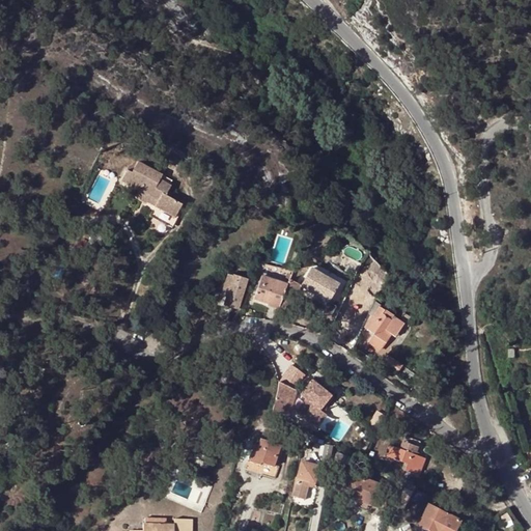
[(171,185),(170,184),(160,179),(162,174),(138,161),(132,172),(127,170),(120,182),(139,191),(158,202),(155,207),(175,218),(182,205),(166,196),(171,185)]
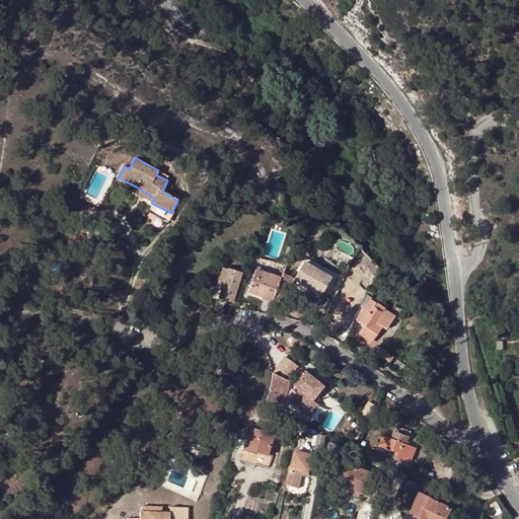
[(156,175),(166,179),(168,176),(158,170),(156,175)]
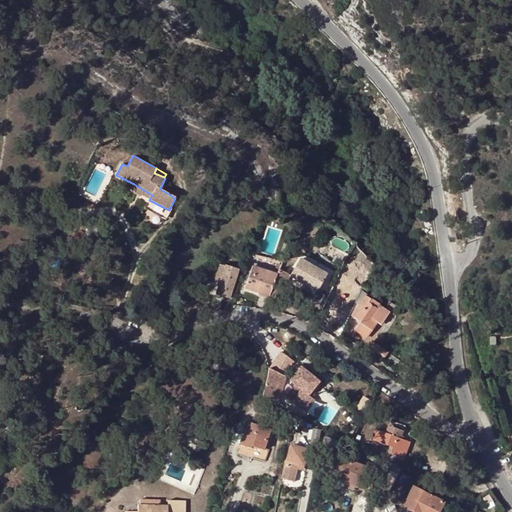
[(149,199),(149,200),(152,195),(134,184),(130,191),(141,197),(141,196),(149,199)]
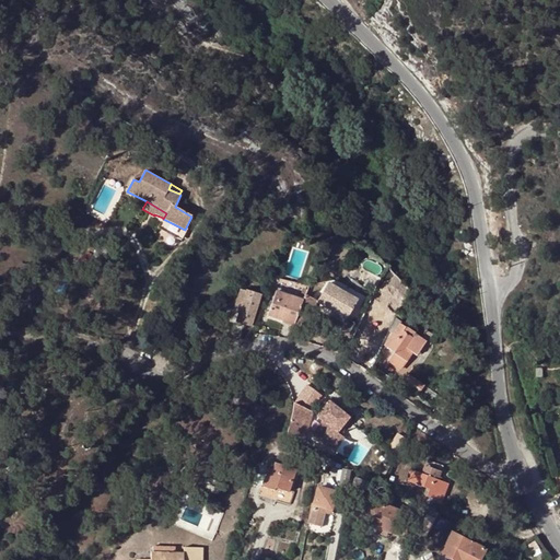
[(163,219),(163,218),(158,229),(179,240),(185,230),(163,219)]
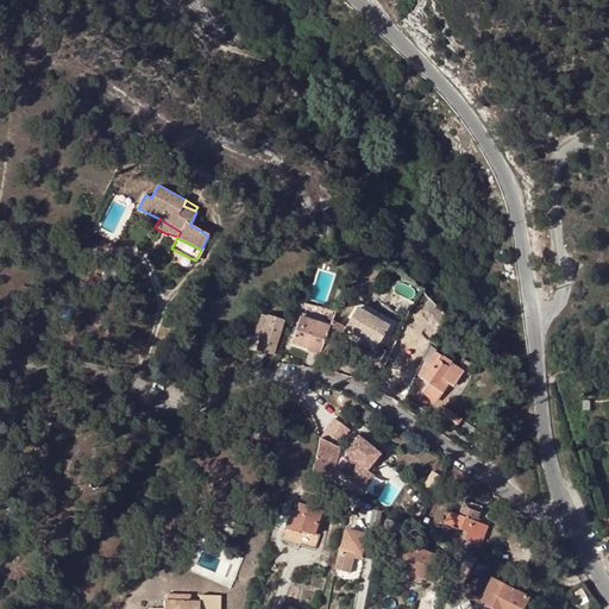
[(305,303),(301,313),(331,322),(331,321),(336,311),(305,303)]
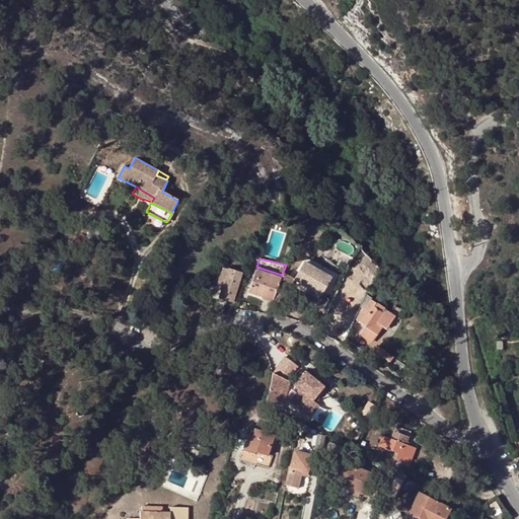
[(304,264),(295,279),(321,295),(330,279),(304,264)]
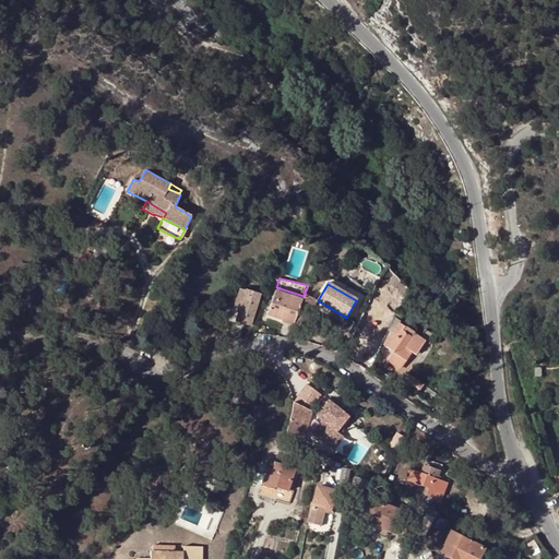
[(276,287),(276,290),(302,299),(304,296),(276,287)]
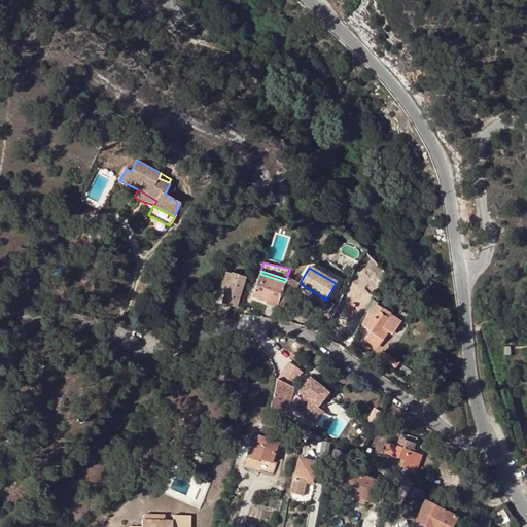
[(236,306),(244,278),(226,273),(220,293),(225,294),(223,302),(236,306)]
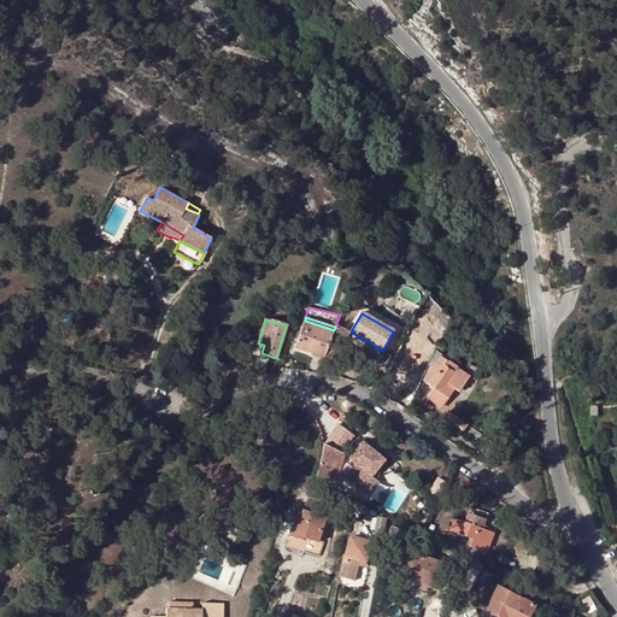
[(312,356),(323,359),(324,357),(329,345),(334,330),(305,321),(295,346),(312,353),(312,356)]
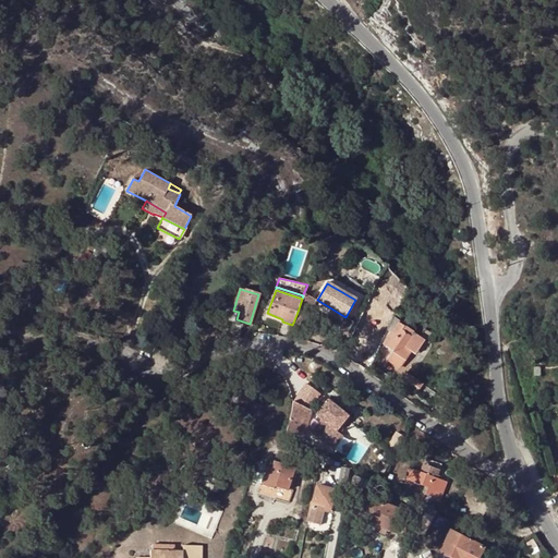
[(303,294),(303,295),(302,299),(298,312),(311,317),(317,300),(303,294)]
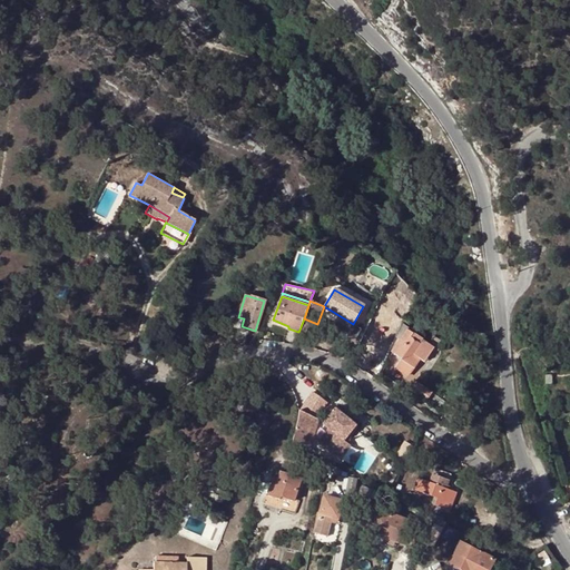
[(381,340),(395,317),(382,308),(367,331),(381,340)]
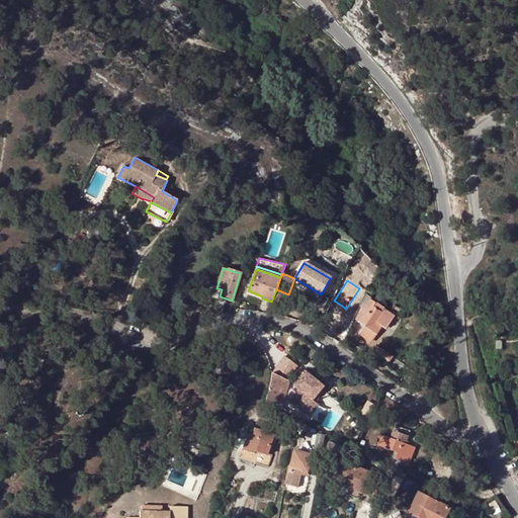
[(276,289),(272,299),(284,304),(288,294),(276,289)]
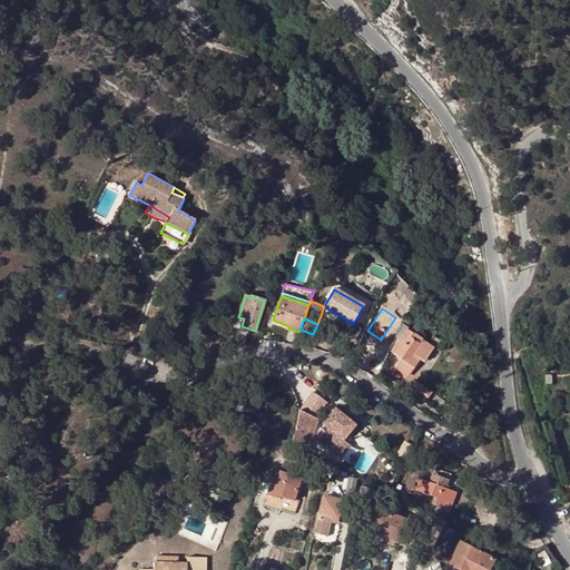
[(402,324),(395,337),(399,340),(406,328),(408,327),(402,324)]
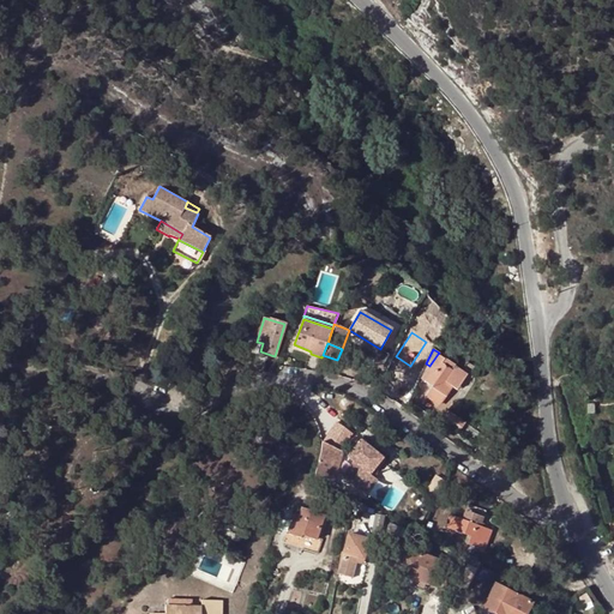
[(462,371),(438,354),(429,366),(421,379),(432,387),(426,397),(439,404),(451,387),(461,372),(462,371)]
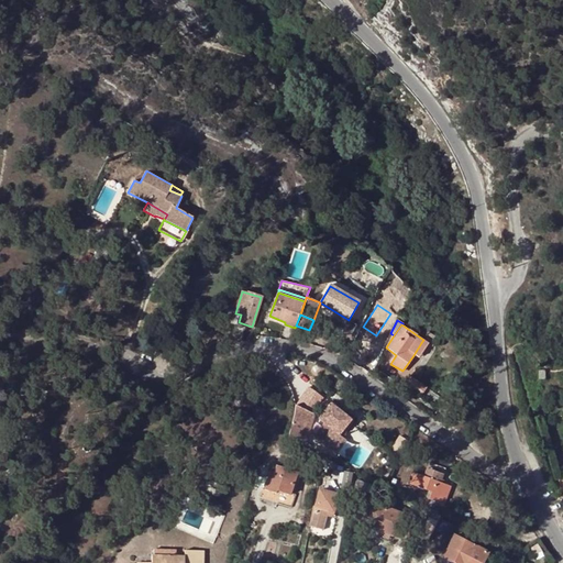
[(434,337),(428,332),(424,339),(431,343),(434,337)]
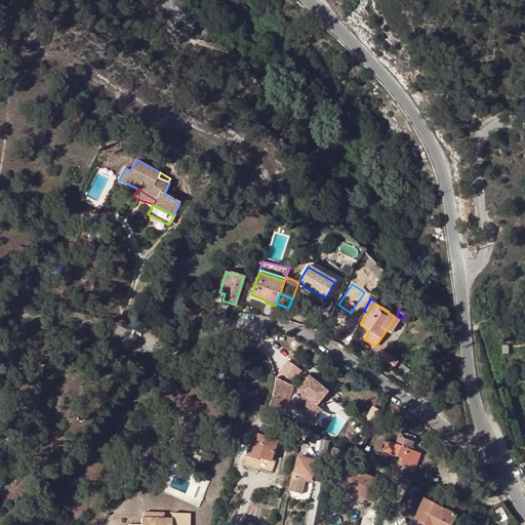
[(400,322),(394,318),(386,331),(391,334),(400,322)]
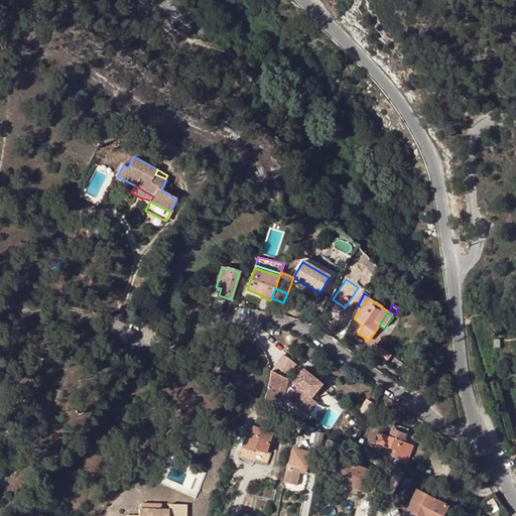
[(280,356),(271,343),(264,349),(273,361),(280,356)]
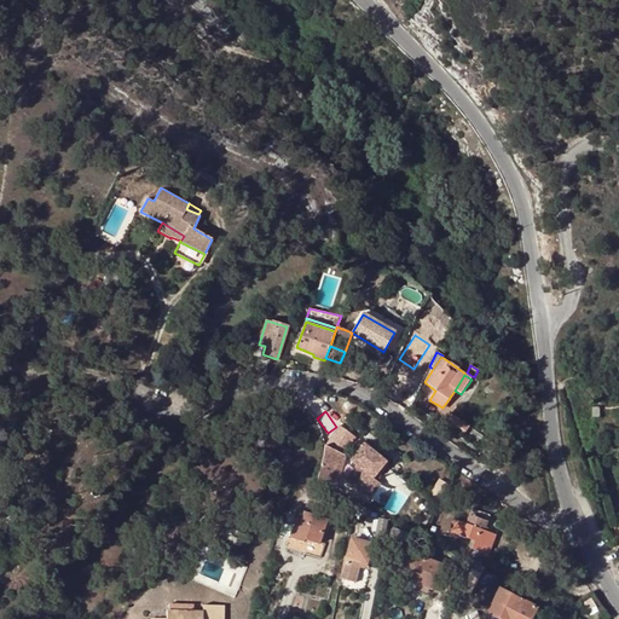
[(451,415),(445,423),(463,435),(469,427),(451,415)]
